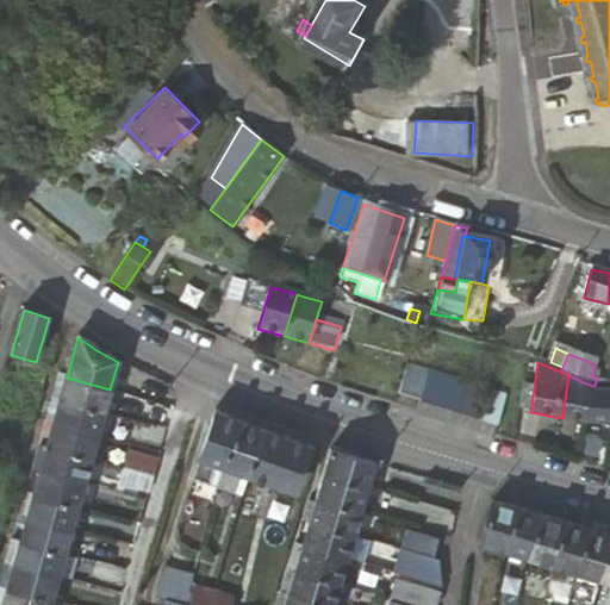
[(399,397),(404,369),(383,363),(375,394),(398,399),(399,397)]
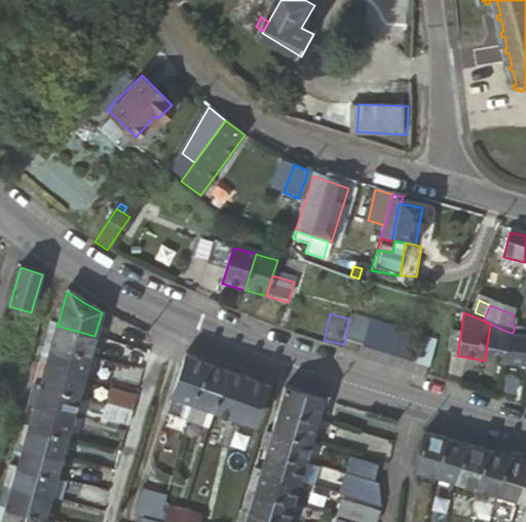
[(344,342),(365,348),(370,324),(348,319),(344,342)]
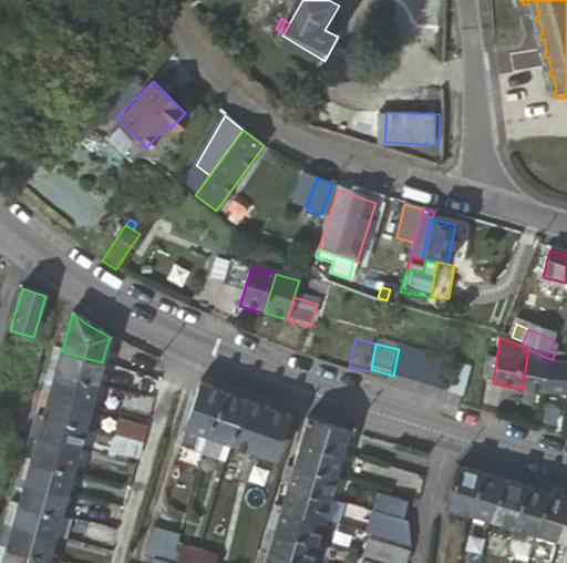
[(399,349),(393,376),(423,382),(429,356),(399,349)]
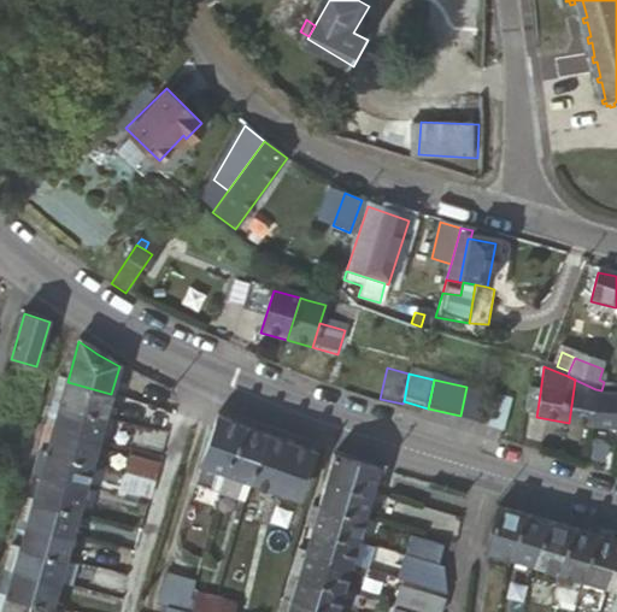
[(593,428),(594,428),(595,389),(575,380),(569,423),(593,428)]
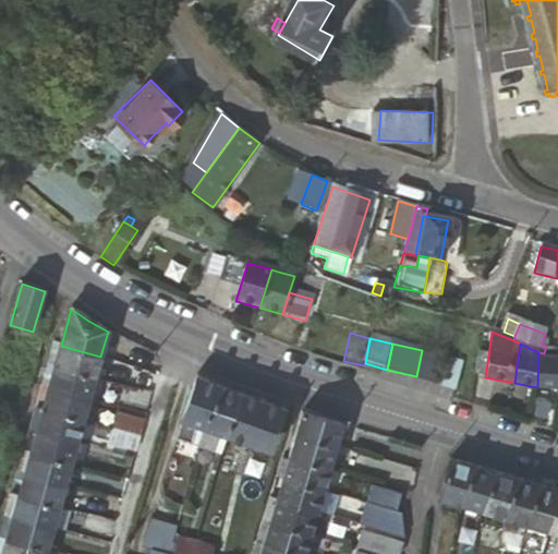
[(61,346),(55,369),(94,380),(100,357),(61,346)]
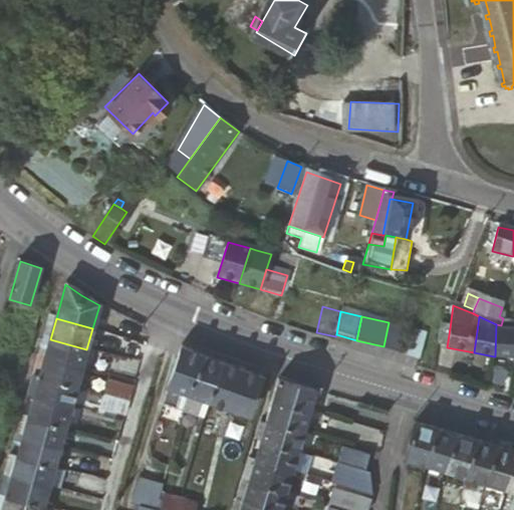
[(404,351),(408,327),(392,323),(387,348),(404,351)]
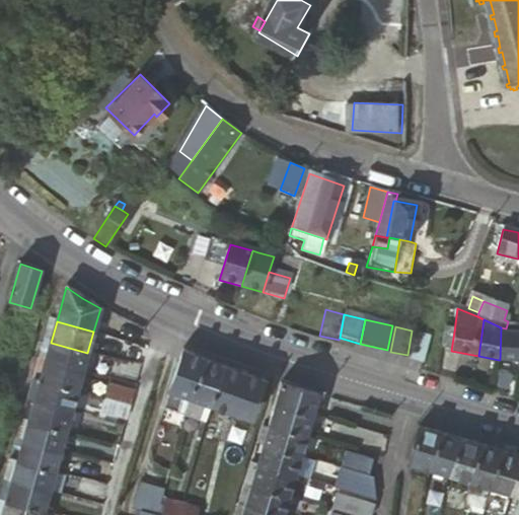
[(500,360),(518,362),(518,347),(518,340),(518,329),(506,328),(501,327),(500,360)]
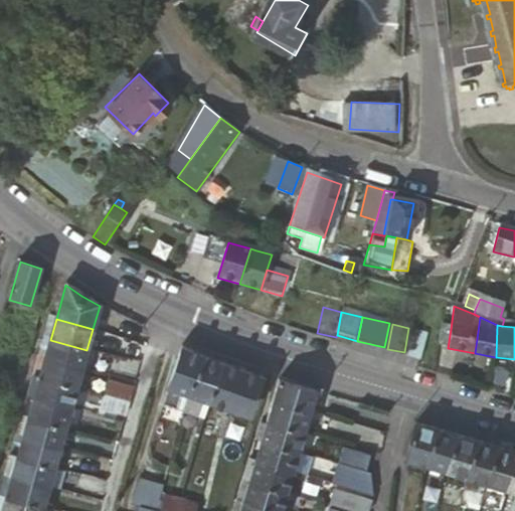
[(440,346),(448,348),(451,329),(443,327),(440,346)]
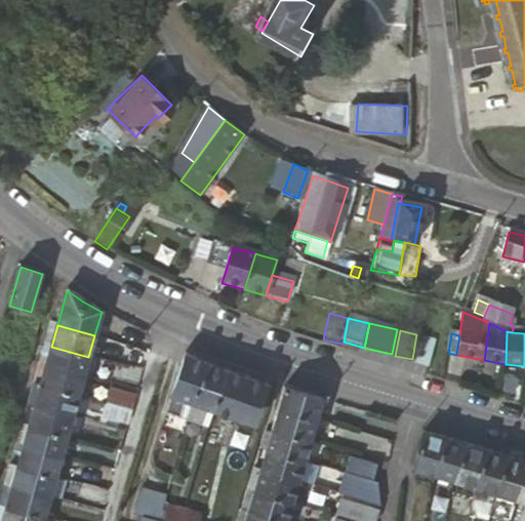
[(192,354),(240,370),(246,353),(198,336),(192,354)]
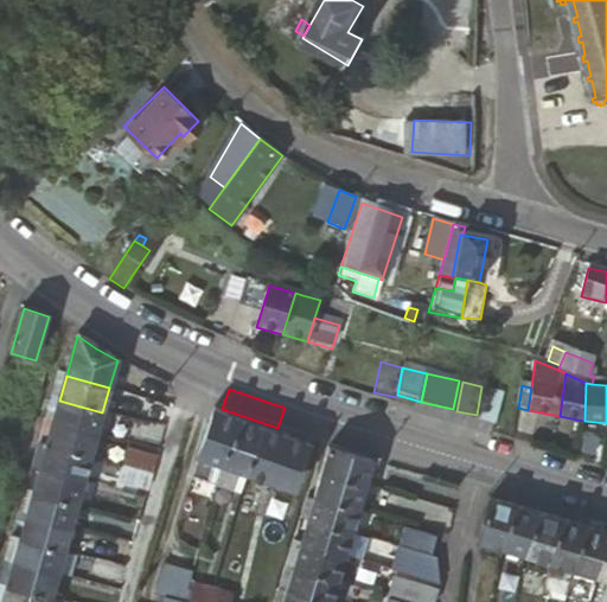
[(494,421),(503,394),(486,389),(478,416),(494,421)]
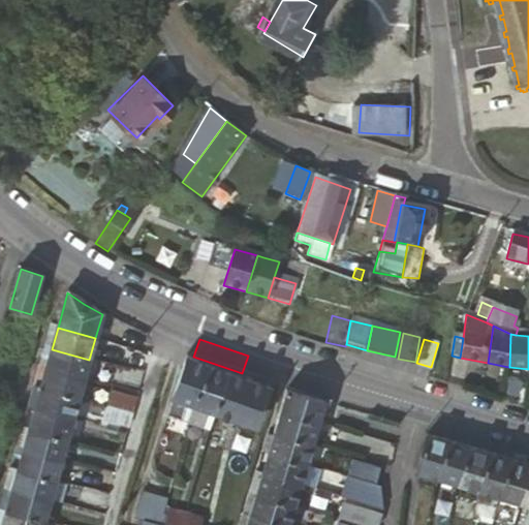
[(45,370),(84,380),(89,360),(52,349),(45,370)]
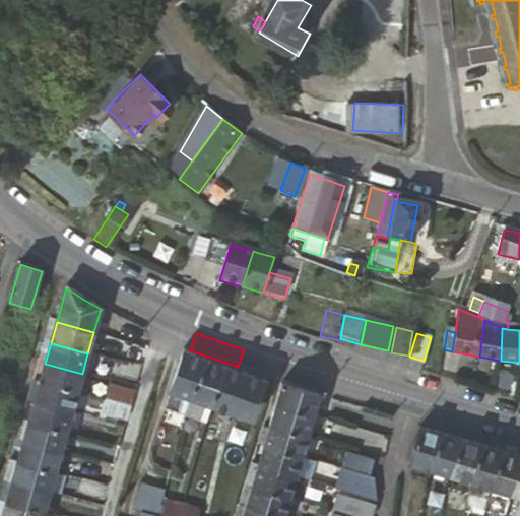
[(205,360),(185,351),(170,396),(186,401),(191,403),(205,360)]
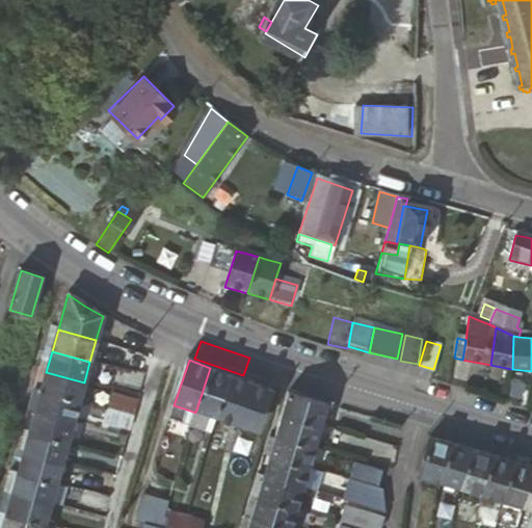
[(232,376),(210,368),(195,413),(211,418),(216,420),(217,420),(232,376)]
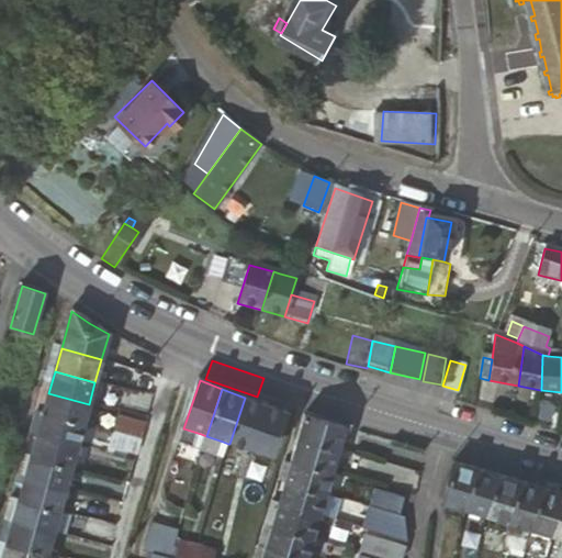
[(48,393),(43,415),(83,426),(89,404),(48,393)]
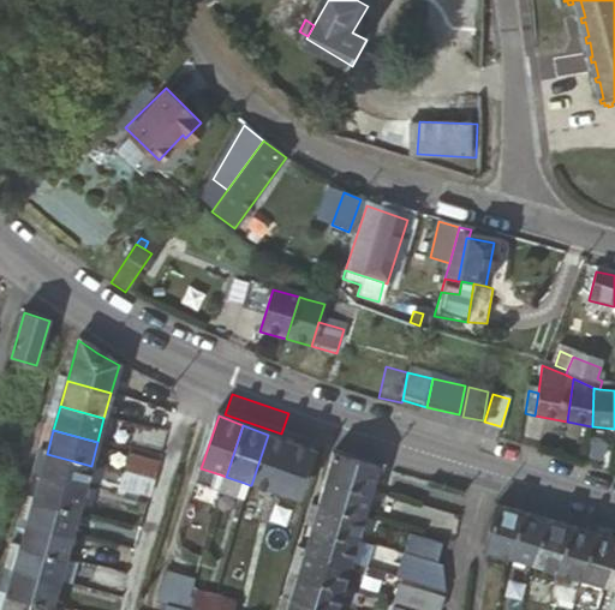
[(314,452),(268,435),(251,485),(297,502),(314,452)]
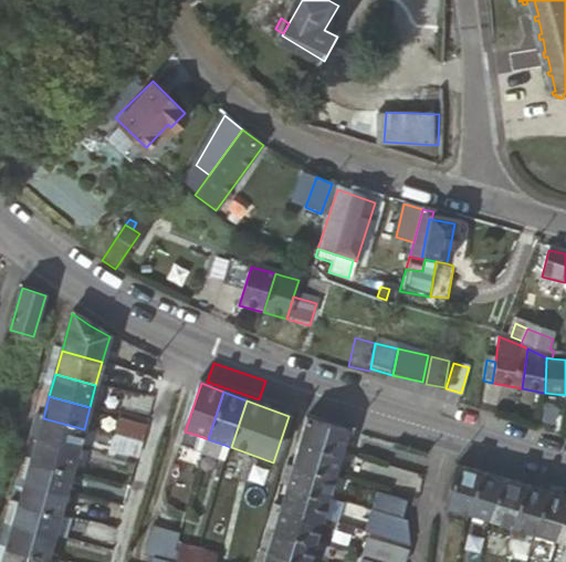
[(27,438),(37,441),(43,418),(32,415),(27,438)]
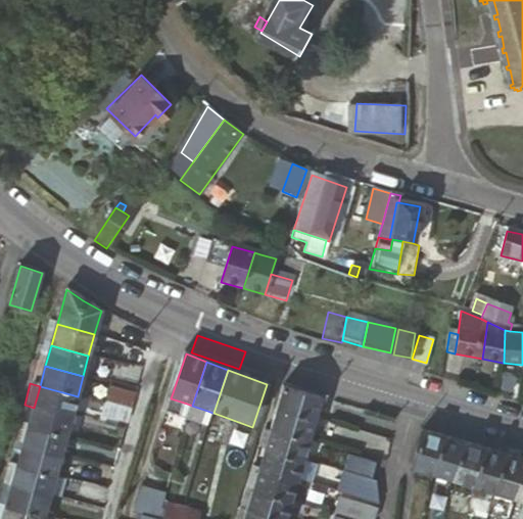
[(40,386),(34,408),(72,418),(78,396),(40,386)]
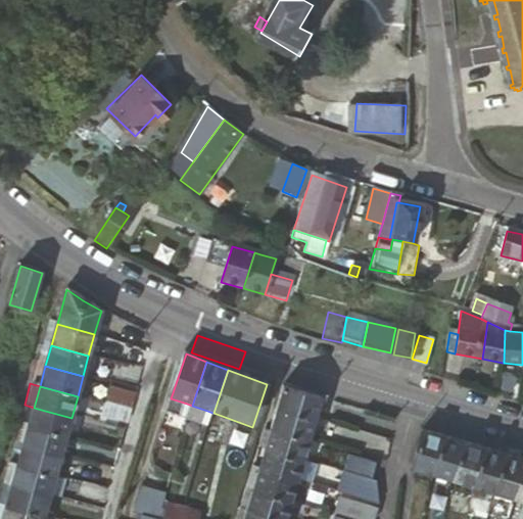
[(323,400),(283,389),(277,410),(317,421),(323,400)]
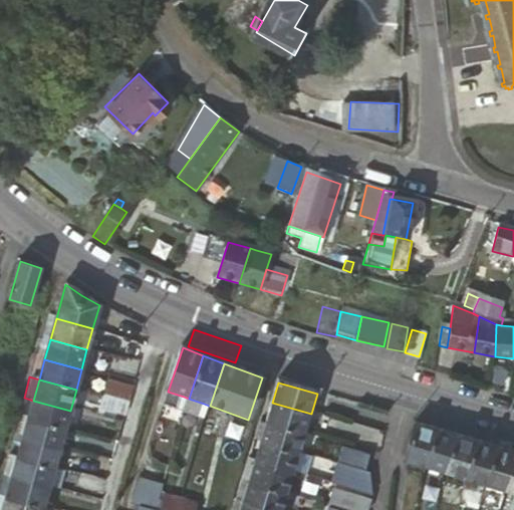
[(104,395),(129,402),(132,392),(106,385),(104,395)]
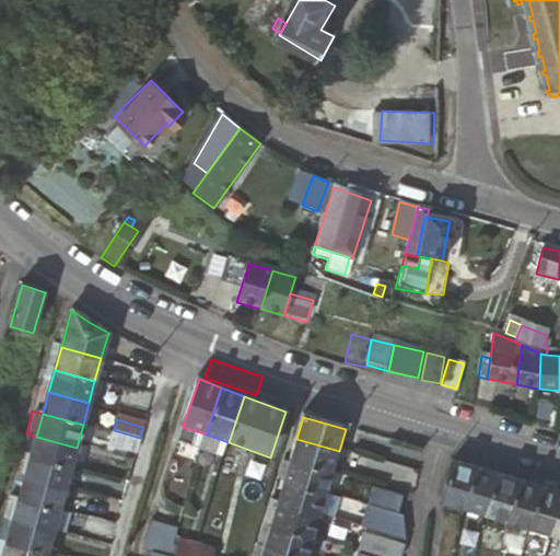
[(200,432),(183,427),(177,447),(194,451),(200,432)]
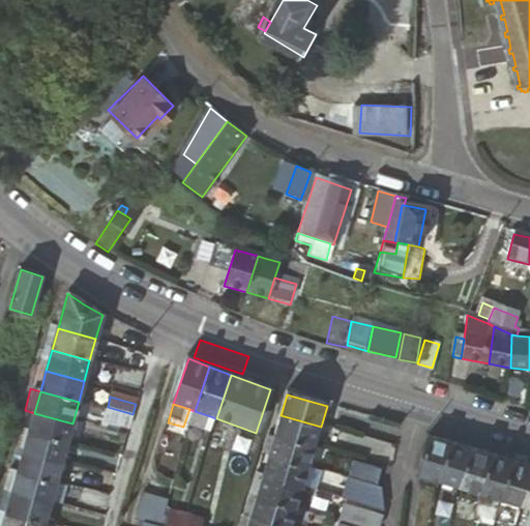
[(107,410),(131,417),(133,414),(108,407),(107,410)]
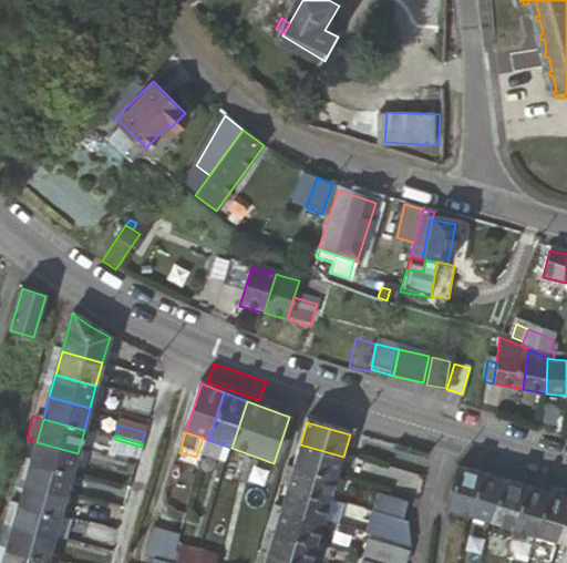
[(208,440),(203,438),(196,457),(202,459),(208,440)]
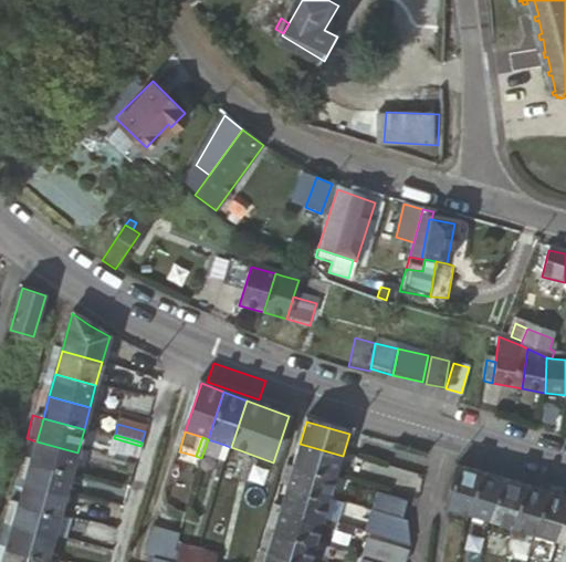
[(27,438),(21,459),(31,462),(37,441),(27,438)]
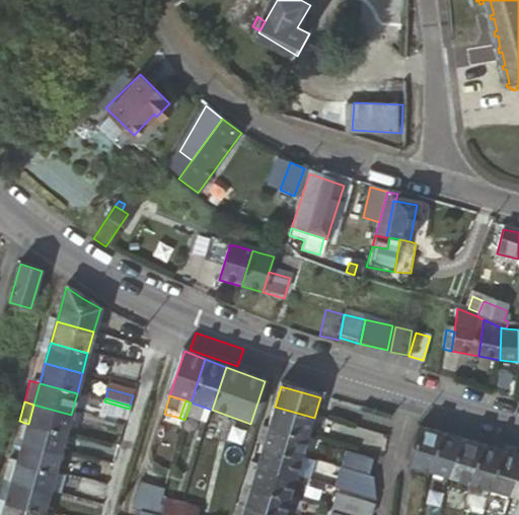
[(102,413),(127,419),(129,409),(104,401),(102,413)]
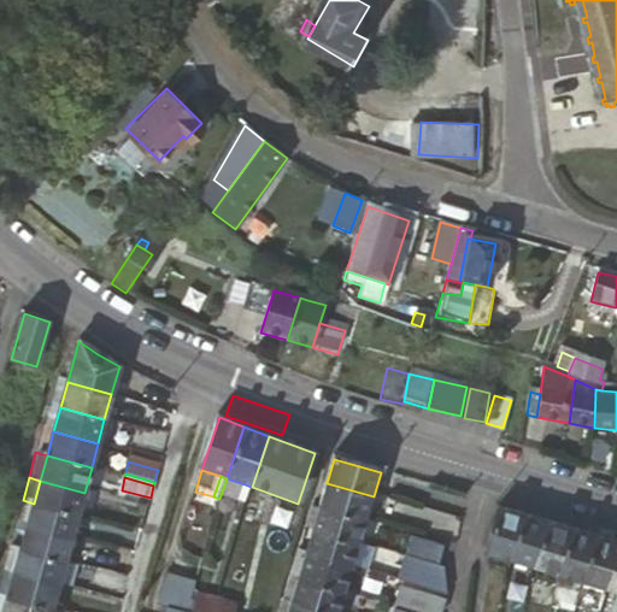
[(245,484),(227,478),(219,499),(239,505),(245,484)]
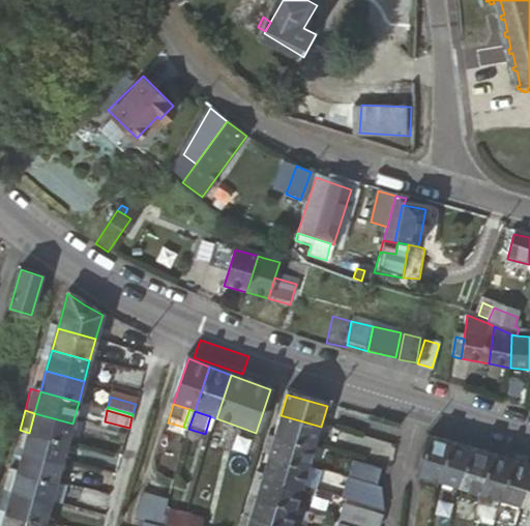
[(29,433),(66,443),(72,424),(34,413),(29,433)]
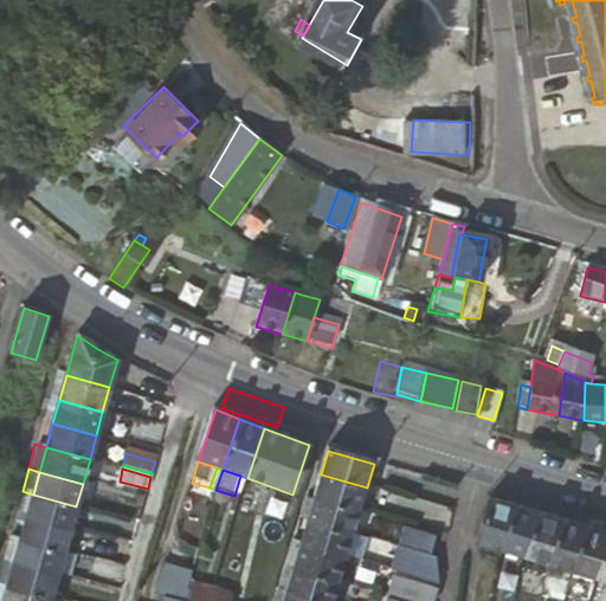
[(367,488),(321,475),(314,498),(360,512),(367,488)]
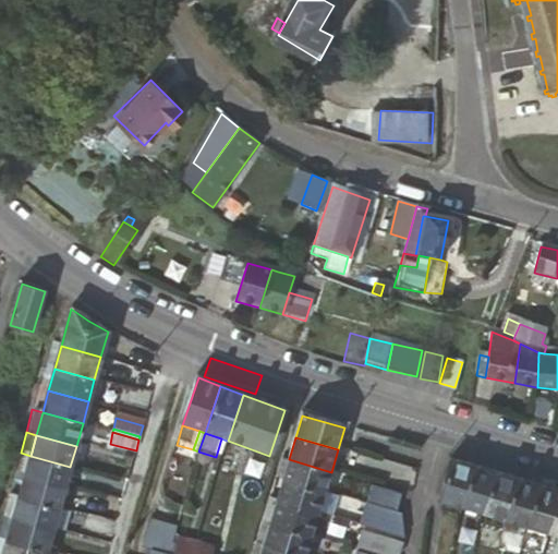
[(221,459),(228,441),(227,441),(221,438),(216,457),(221,459)]
